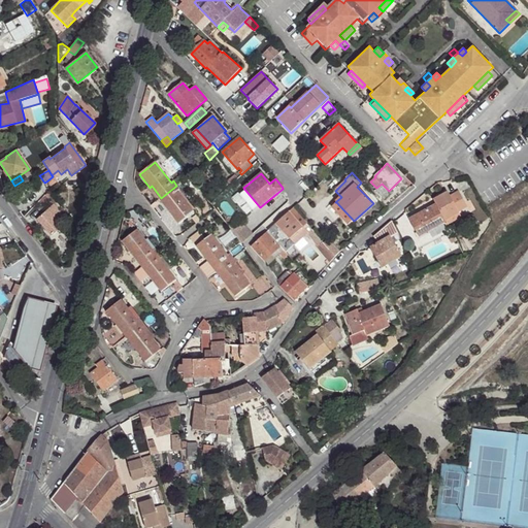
[(46,180),(51,186),(57,182),(54,178),(53,176),(46,180)]
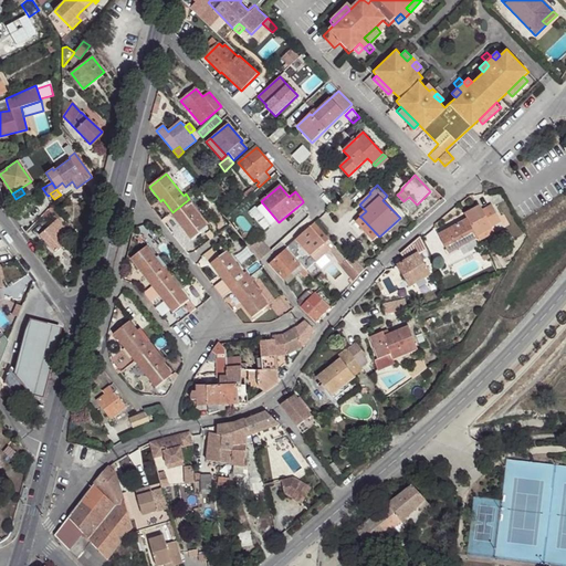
[(160,201),(170,213),(173,212),(163,199),(160,201)]
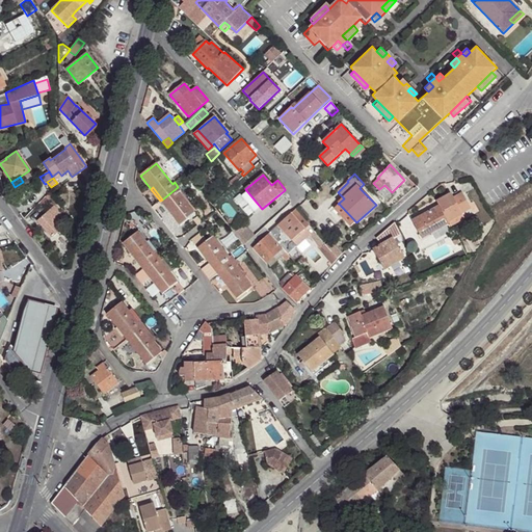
[(180,227),(195,213),(180,192),(182,191),(178,187),(162,200),(171,211),(169,213),(180,227)]
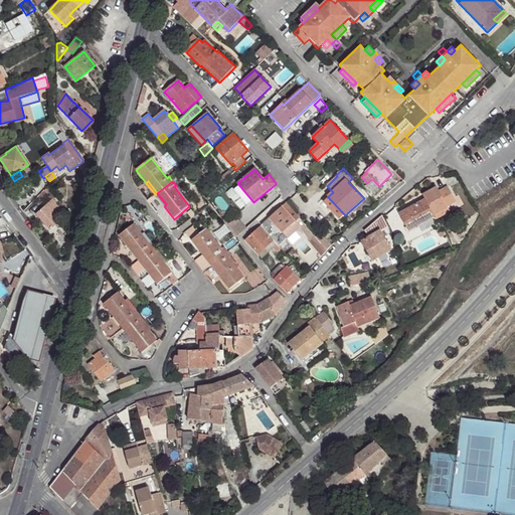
[(434,215),(449,208),(448,206),(457,202),(448,186),(439,190),(437,187),(422,194),(424,199),(434,215)]
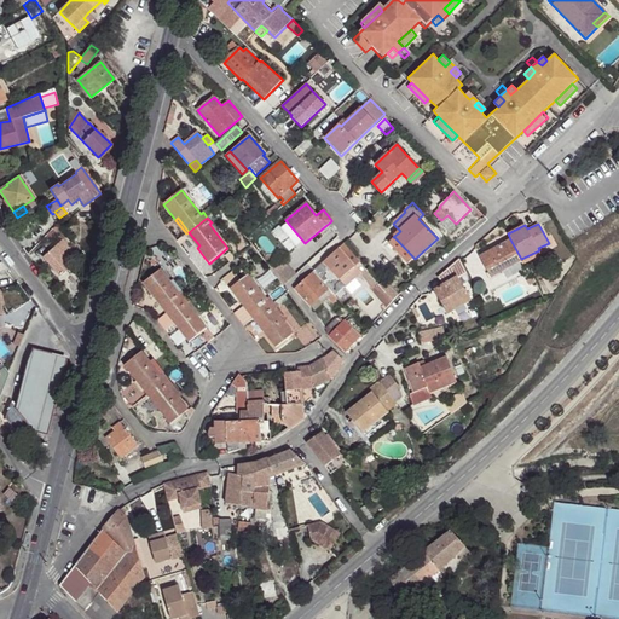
[(62,229),(56,233),(62,239),(67,244),(70,241),(62,229)]
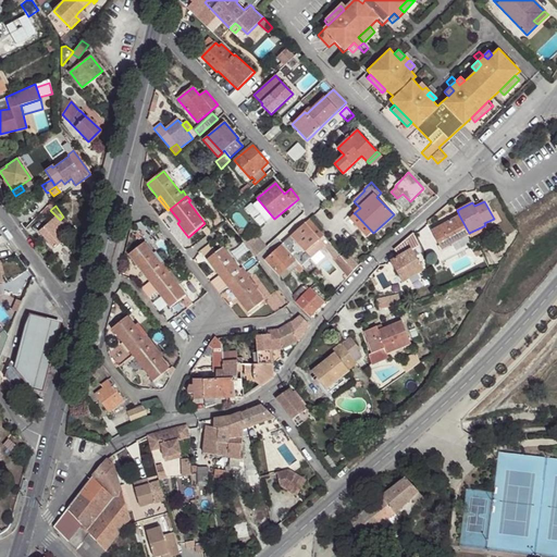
[(168,210),(177,223),(180,221),(170,209),(168,210)]
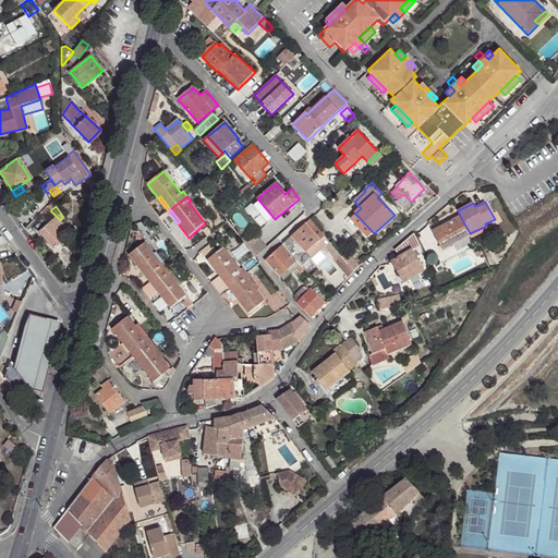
[(350,219),(367,239),(374,233),(355,214),(350,219)]
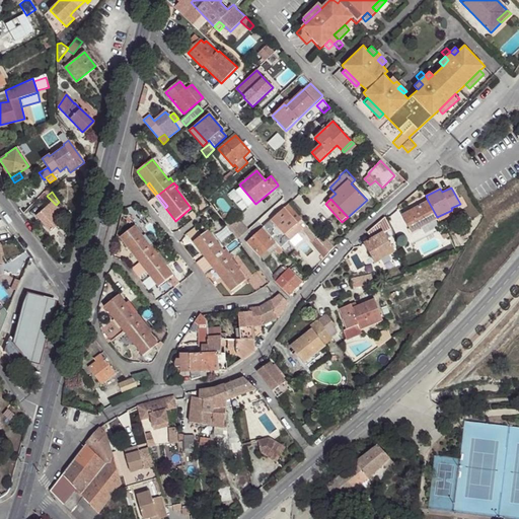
[(35,216),(50,231),(59,224),(57,222),(65,215),(56,205),(52,201),(35,216)]
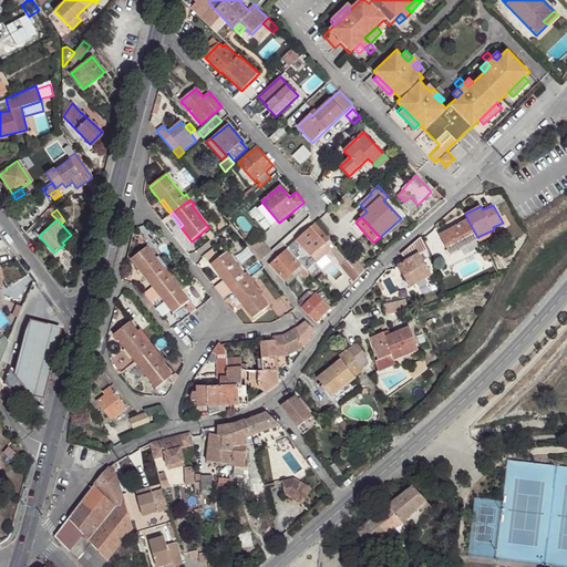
[(447,251),(456,247),(457,249),(478,238),(477,237),(467,219),(440,236),(447,251)]
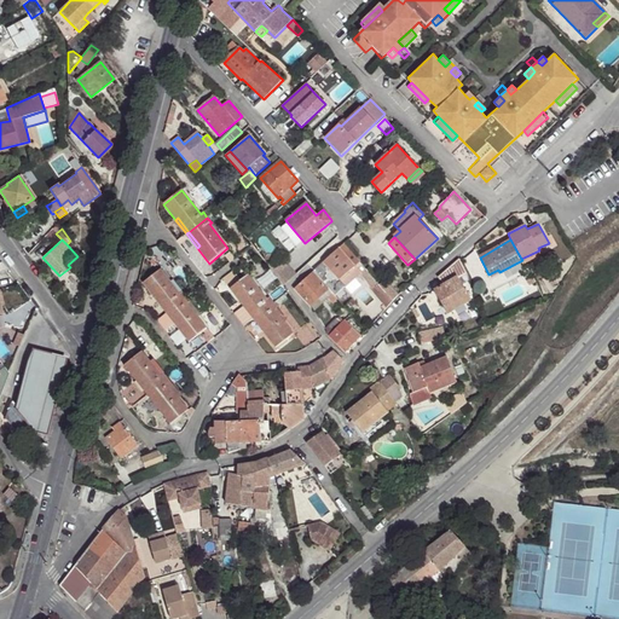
[(335,296),(346,287),(340,282),(360,262),(345,243),(313,271),(335,296)]
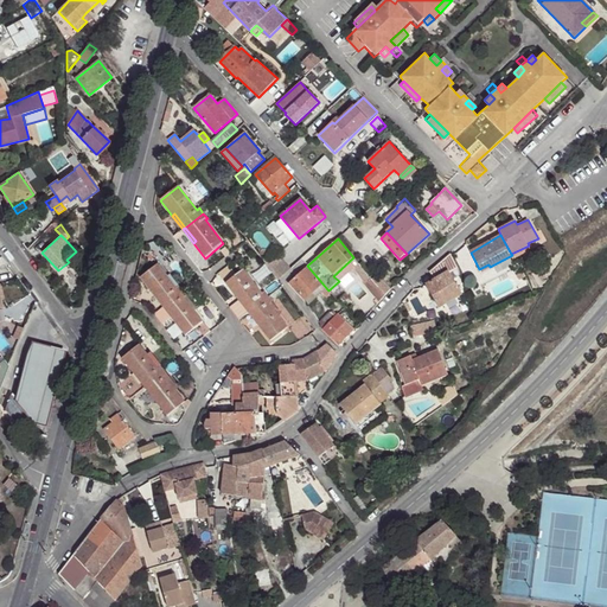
[(76,251),(81,257),(88,251),(82,246),(76,251)]
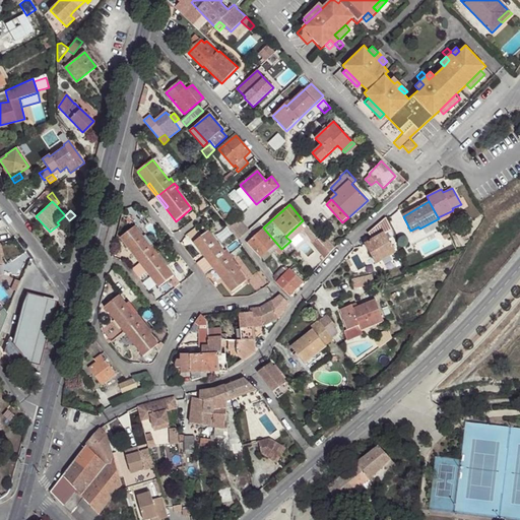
[(439,218),(441,221),(455,214),(453,210),(438,217),(439,218)]
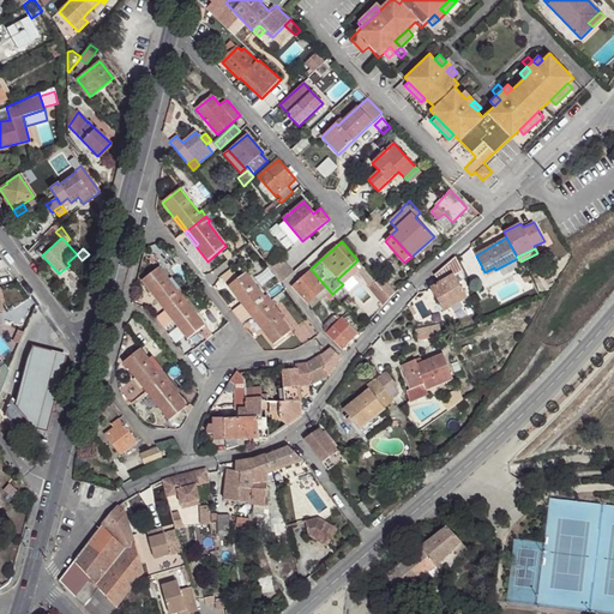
[(82,260),(92,271),(95,262),(89,254),(82,260)]
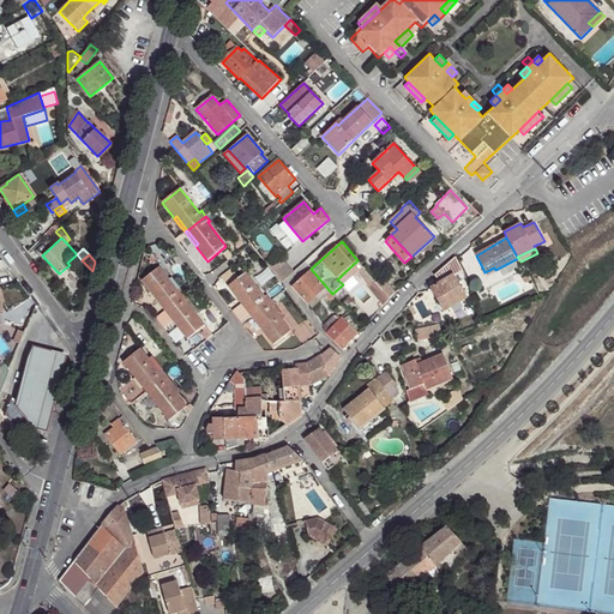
[(435,275),(440,283),(431,288),(445,312),(452,308),(461,302),(468,299),(455,276),(463,271),(456,257),(435,275)]
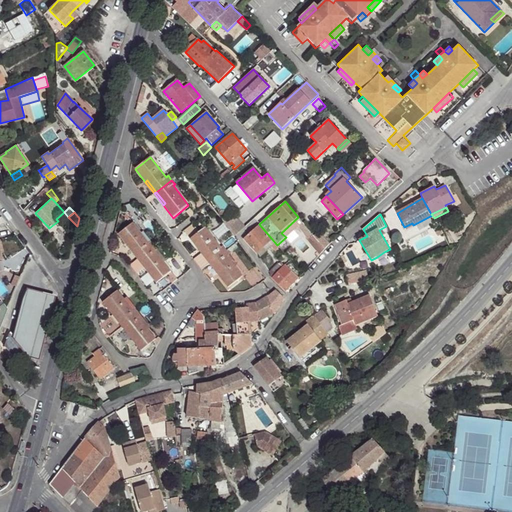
[(235,216),(225,224),(235,237),(245,227),(235,216)]
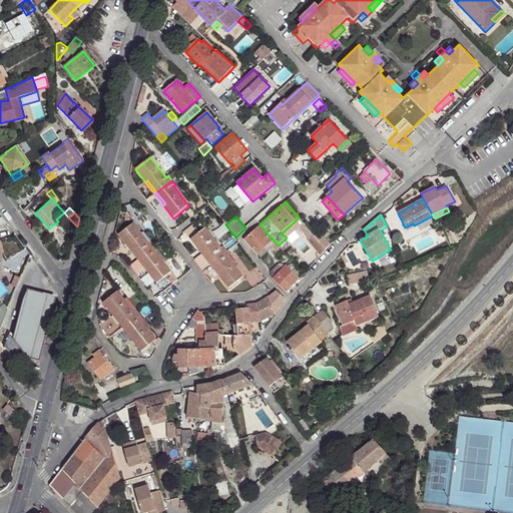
[(282,233),(287,237),(303,222),(299,217),(282,233)]
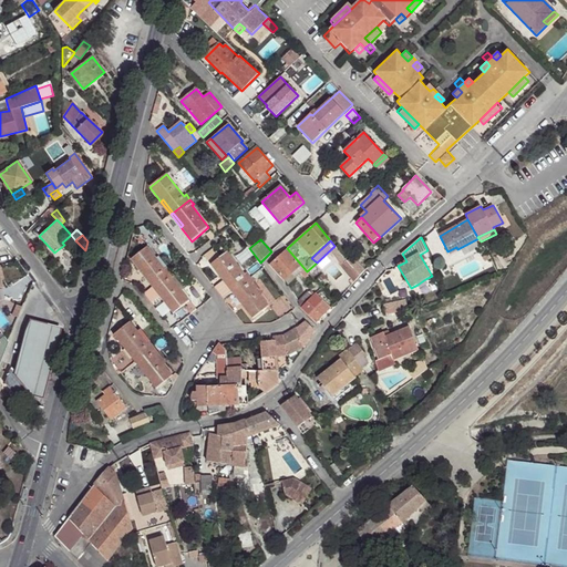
[(154,285),(171,271),(167,267),(165,269),(147,246),(131,260),(142,274),(144,272),(154,285)]
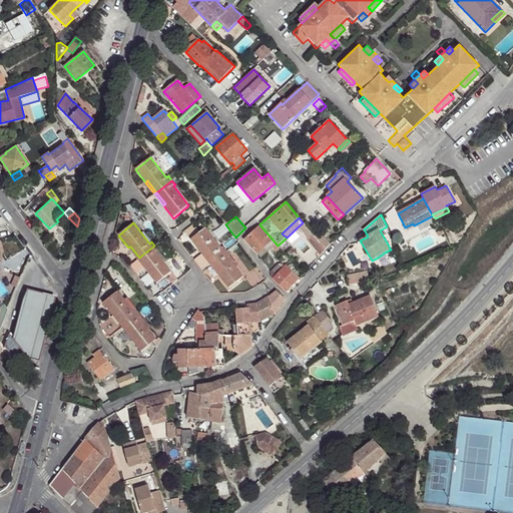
[(264,247),(272,239),(259,225),(244,238),(257,253),(264,247)]
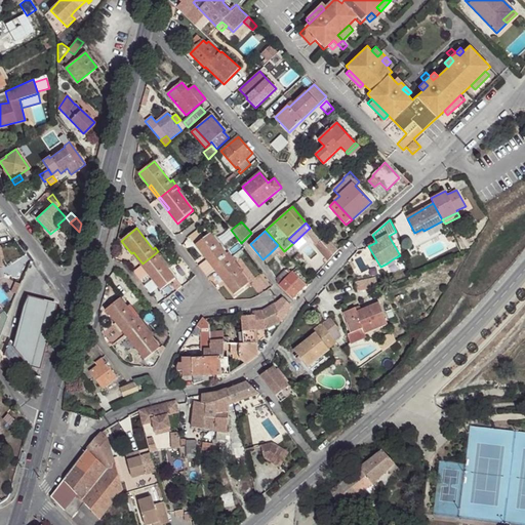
[(229,252),(227,254),(217,242),(210,233),(195,245),(205,258),(207,256),(216,269),(232,256),(229,252)]
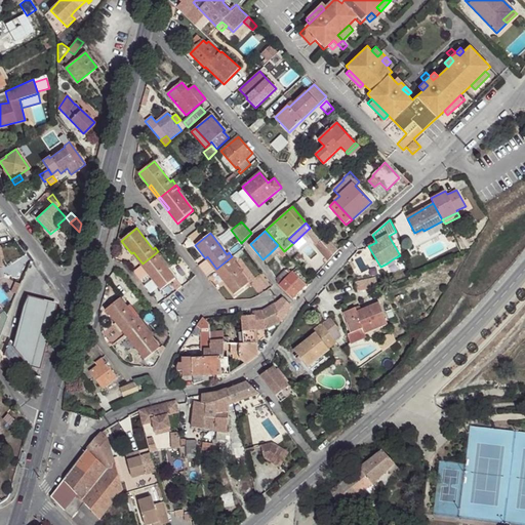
[(217,242),(227,254),(229,252),(220,240),(217,242)]
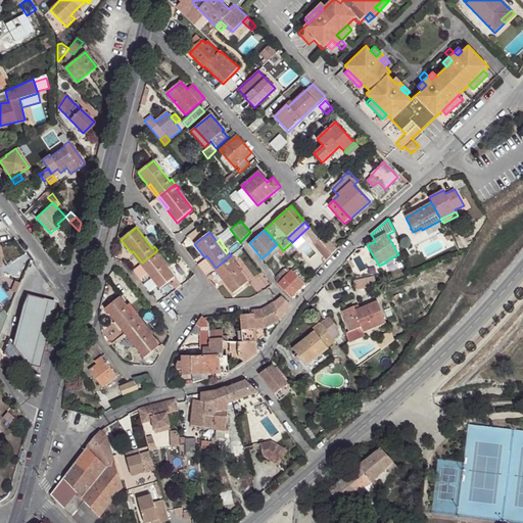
[(327,259),(332,253),(326,247),(320,240),(315,245),(327,259)]
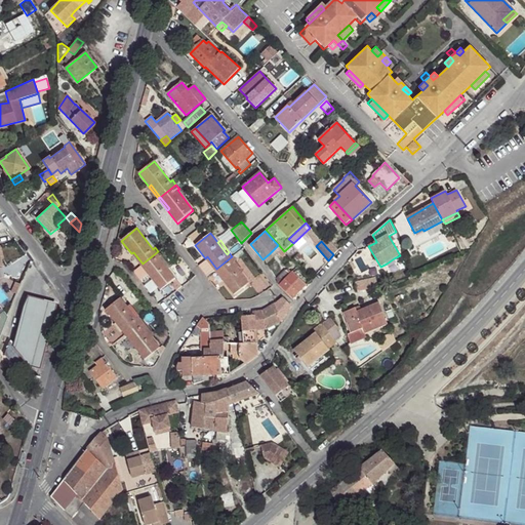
[(333,254),(337,250),(332,243),(327,248),(333,254)]
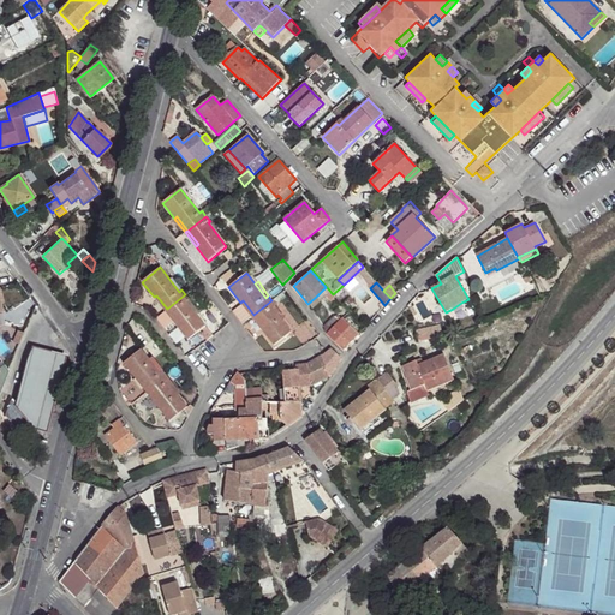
[(316,297),(320,302),(326,297),(326,296),(330,291),(327,287),(326,287),(316,297)]
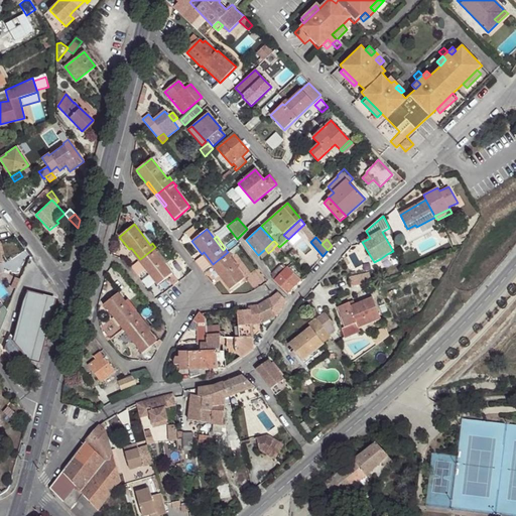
[(273,249),(277,253),(281,249),(279,247),(277,244),(273,248),(273,249)]
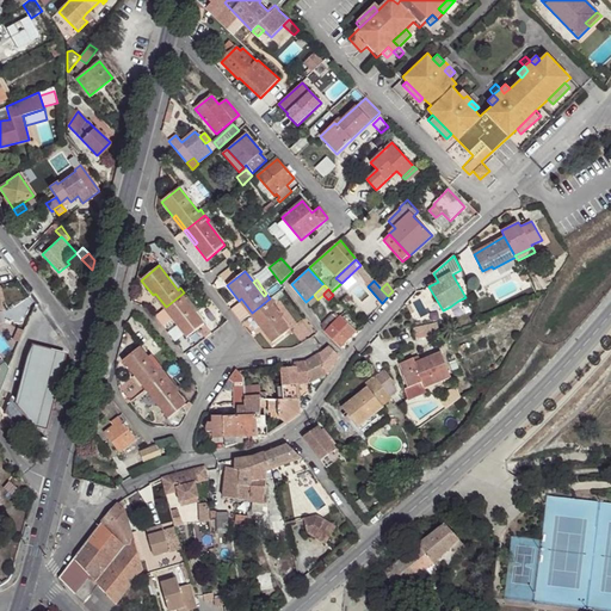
[(186,338),(204,323),(186,300),(187,297),(184,292),(166,307),(177,321),(174,322),(186,338)]
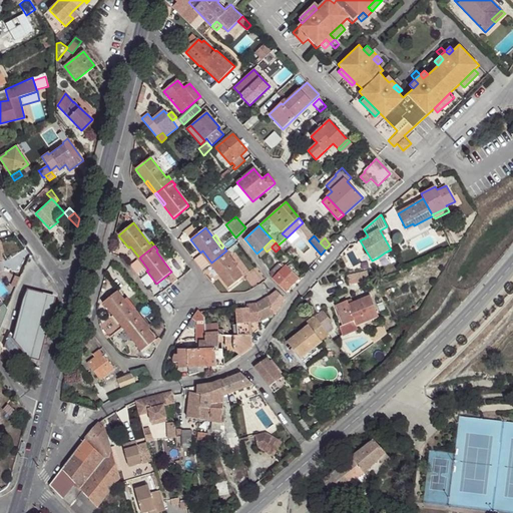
[(128,247),(137,260),(139,258),(130,246),(128,247)]
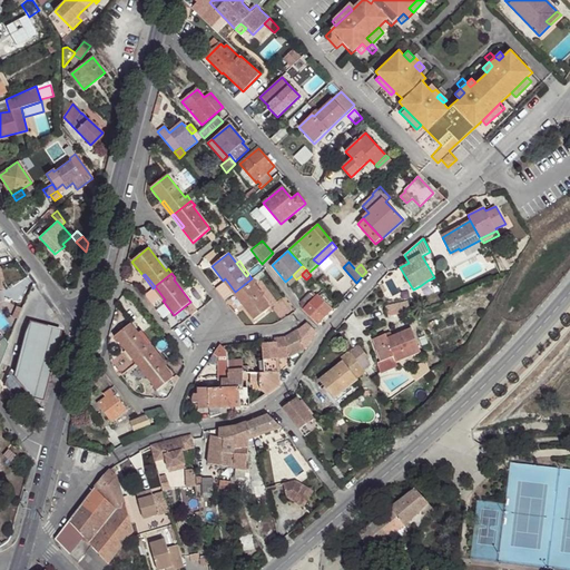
[(233,293),(235,292),(225,278),(223,281),(224,282),(233,293)]
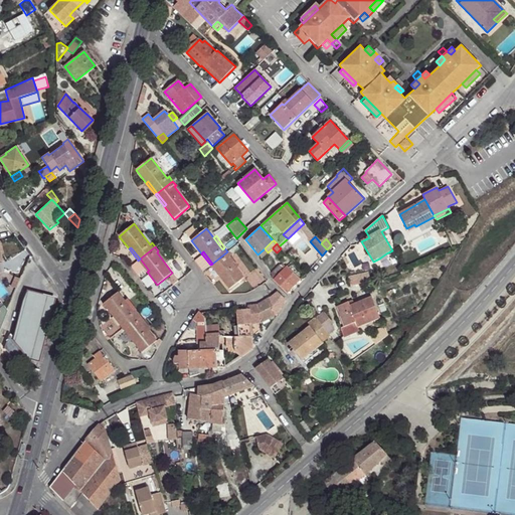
[(229,290),(244,278),(237,269),(229,258),(231,255),(227,251),(212,264),(221,276),(219,277),(229,290)]
